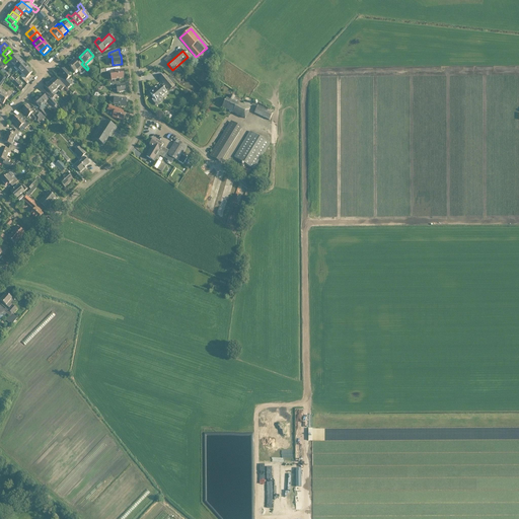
[(10,62),(14,67),(21,61),(17,56),(14,59),(11,57),(11,58),(7,61),(9,64),(10,62)]
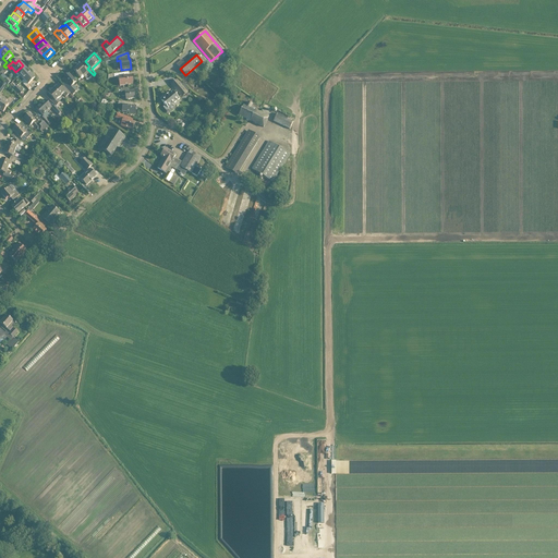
[(76,75),(79,77),(79,76),(81,79),(83,76),(86,80),(88,80),(94,75),(91,72),(87,69),(87,68),(84,70),(80,64),(73,70),(76,73),(76,74),(76,75)]
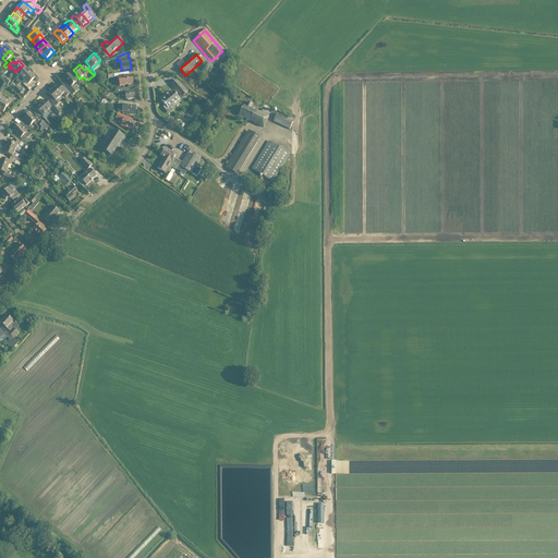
[(15,72),(20,76),(26,69),(23,65),(15,72)]
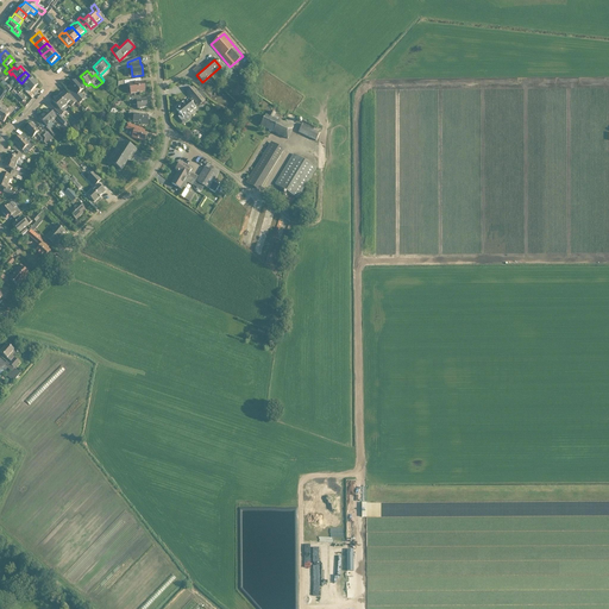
[(26,87),(33,80),(29,75),(22,83),(26,87)]
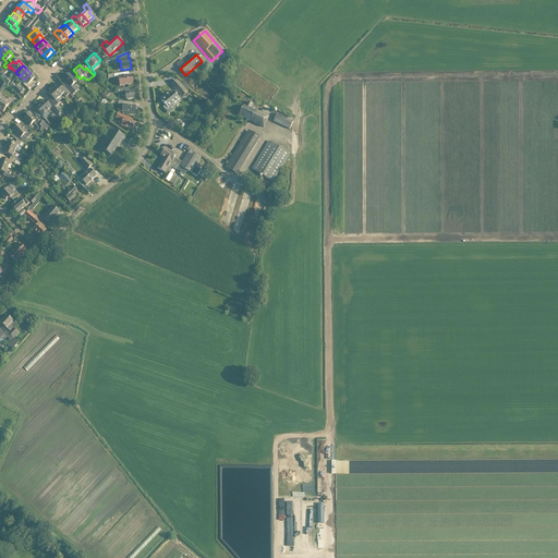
[(132,79),(132,75),(130,76),(129,72),(113,74),(114,79),(118,77),(118,80),(118,81),(119,80),(120,86),(133,85),(133,82),(133,81),(133,79),(132,79)]
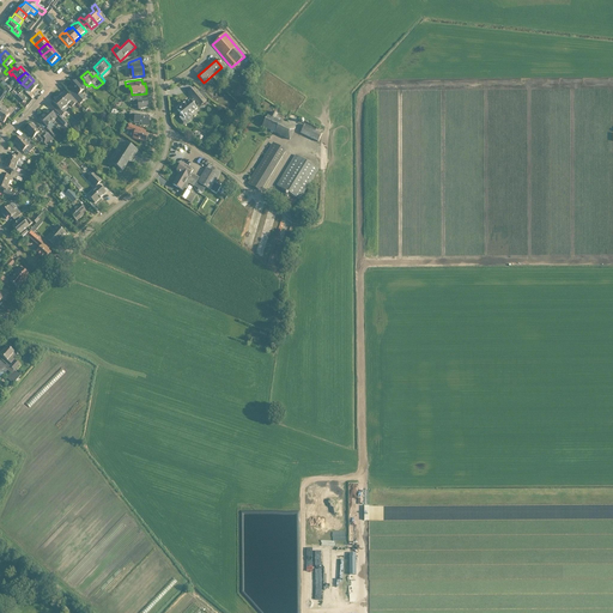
[(34,80),(26,87),(31,93),(38,86),(34,80)]
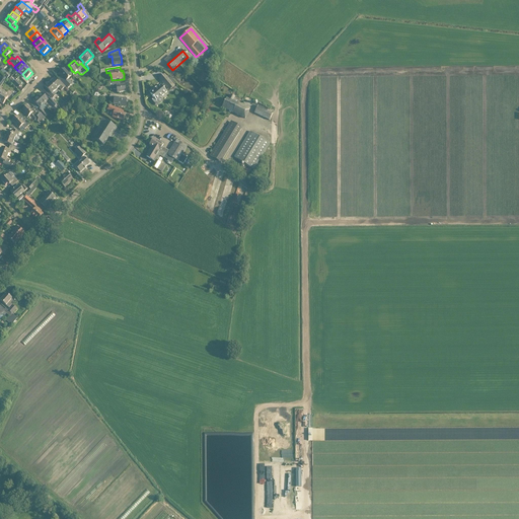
[(67,80),(71,77),(64,69),(59,74),(61,76),(59,78),(68,88),(71,85),(67,80)]
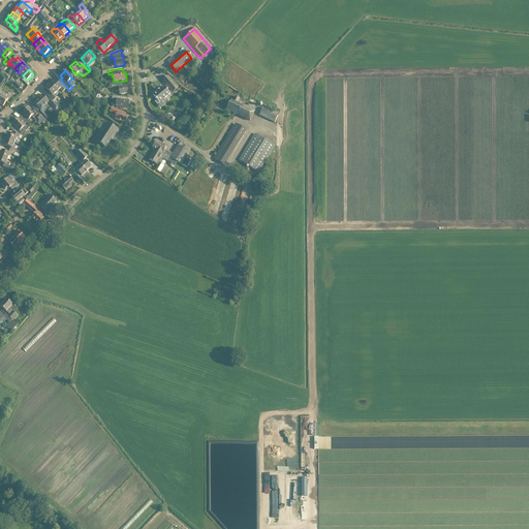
[(207,74),(204,83),(209,86),(212,78),(207,74)]
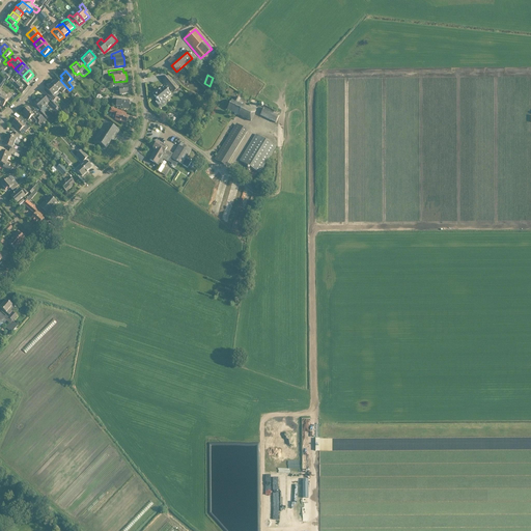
[(17,78),(15,80),(23,88),(25,86),(17,78)]
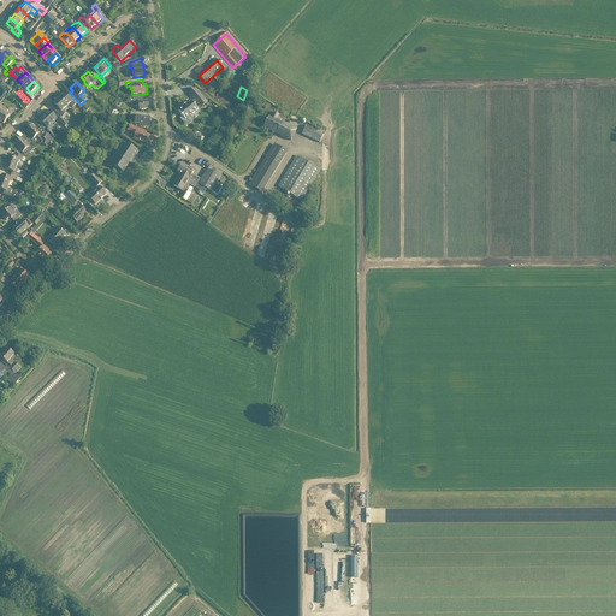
[(195,106),(194,105),(196,101),(201,106),(207,102),(197,92),(196,90),(191,95),(193,96),(195,100),(191,102),(191,101),(190,101),(187,105),(187,104),(182,107),(183,108),(179,111),(178,111),(178,112),(182,116),(182,117),(183,117),(185,120),(187,120),(185,119),(197,110),(199,110),(195,106)]
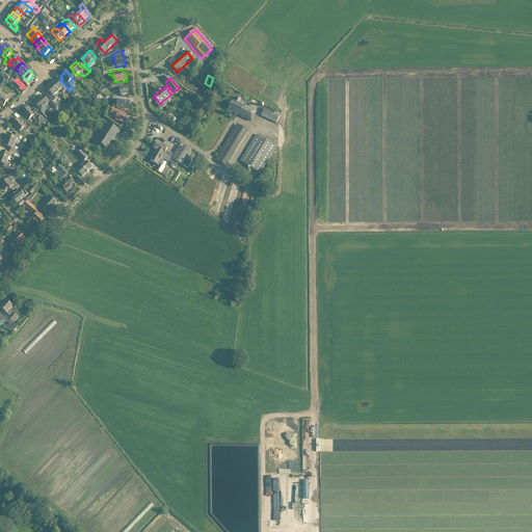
[(62,92),(67,89),(61,82),(59,85),(55,81),(51,85),(57,92),(60,90),(62,92)]
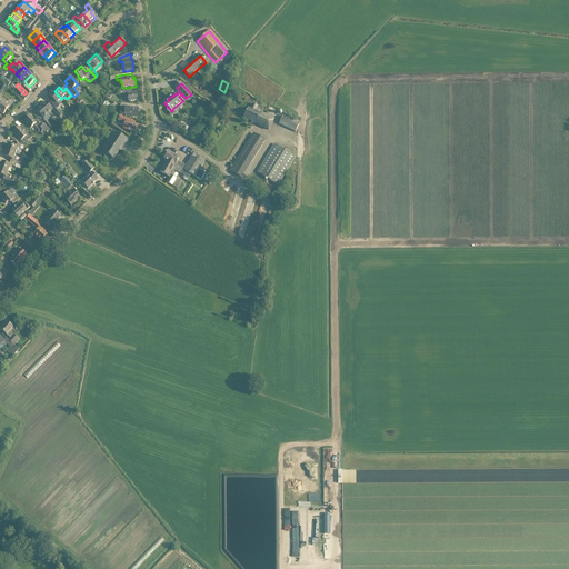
[(121,93),(123,93),(123,99),(128,98),(129,102),(138,101),(137,93),(131,93),(130,90),(122,91),(120,92),(121,93)]
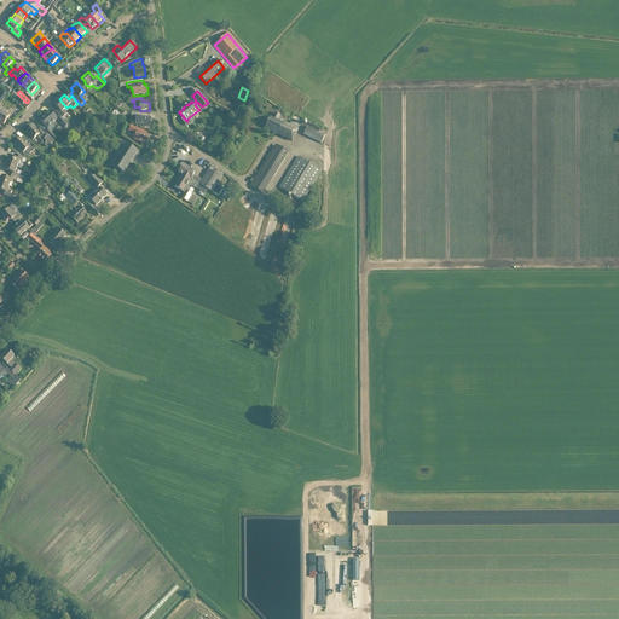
[(64,110),(67,108),(59,99),(53,104),(58,109),(55,111),(62,119),(67,114),(64,110)]
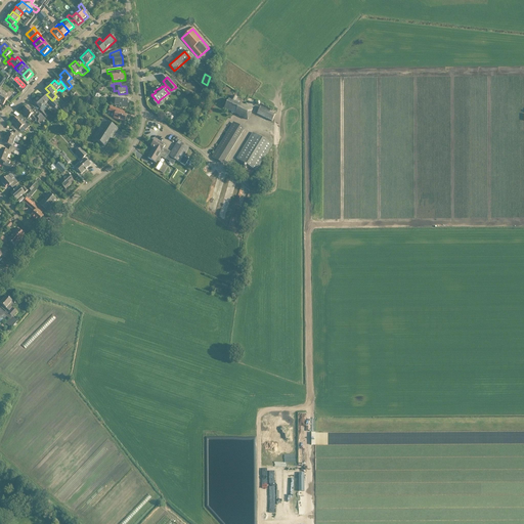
[(38,98),(44,105),(48,101),(42,94),(38,98)]
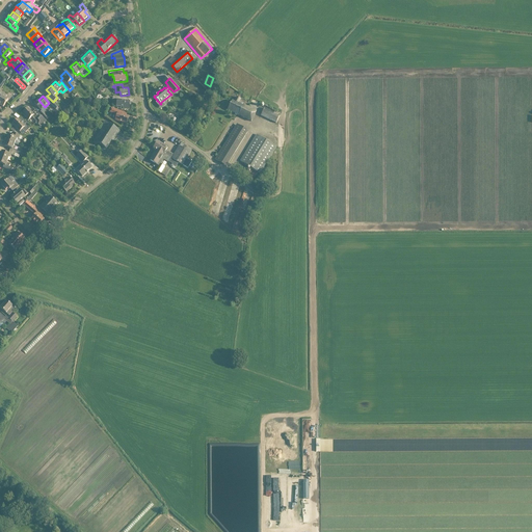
[(115,106),(116,106),(116,107),(123,107),(123,109),(129,109),(130,102),(127,102),(127,99),(113,97),(112,100),(117,101),(117,103),(116,103),(115,103),(115,104),(115,106)]
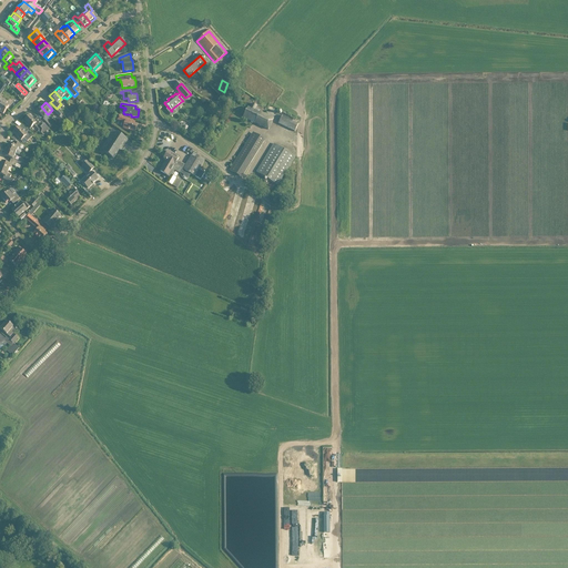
[(250,108),(249,107),(243,118),(269,130),(274,118),(260,110),(259,112),(255,110),(257,107),(252,103),(250,108)]
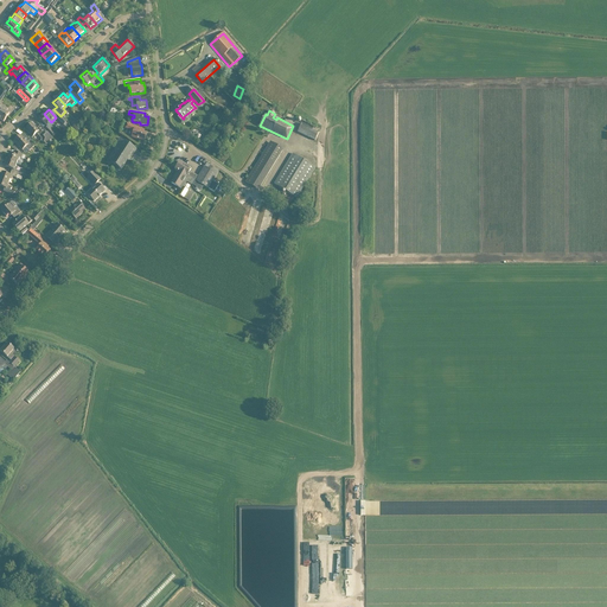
[(46,126),(51,122),(44,114),(39,119),(46,126)]
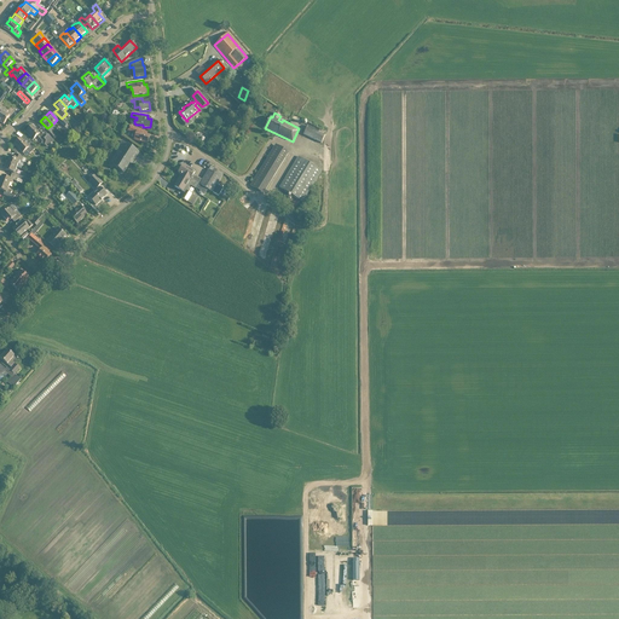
[(64,128),(68,125),(62,117),(58,121),(64,128)]
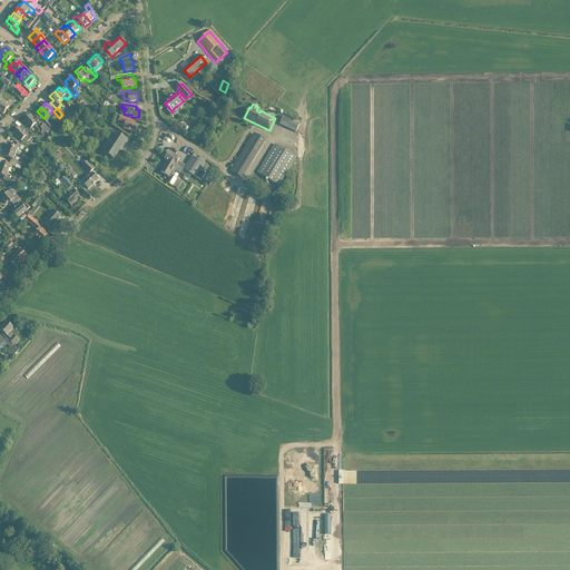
[(49,130),(41,123),(38,118),(35,121),(30,116),(25,123),(30,129),(35,126),(39,130),(41,128),(42,130),(41,134),(43,136),(49,130)]
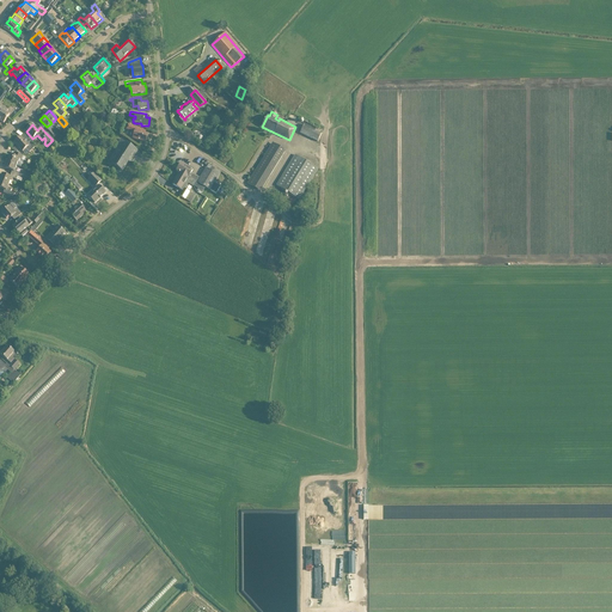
[(145,134),(146,130),(128,124),(127,129),(135,132),(133,140),(138,142),(138,141),(145,144),(148,135),(145,134)]
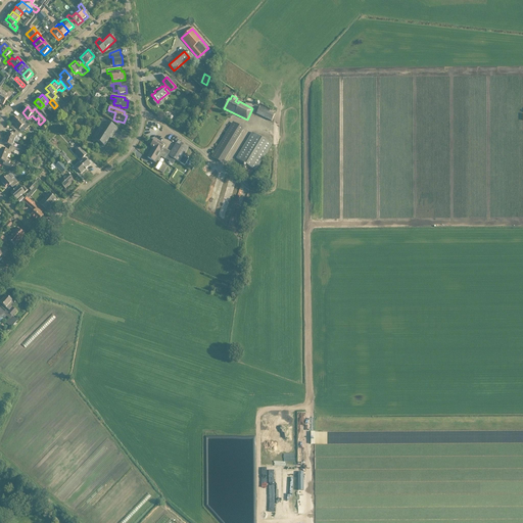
[(256,113),(271,122),(275,113),(259,106),(256,113)]
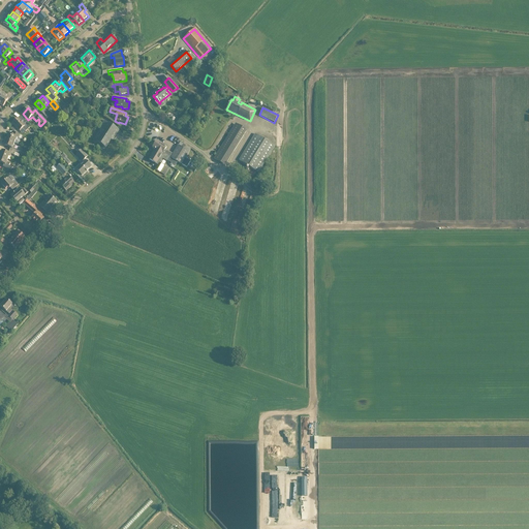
[(45,121),(49,118),(41,111),(38,114),(45,121)]
